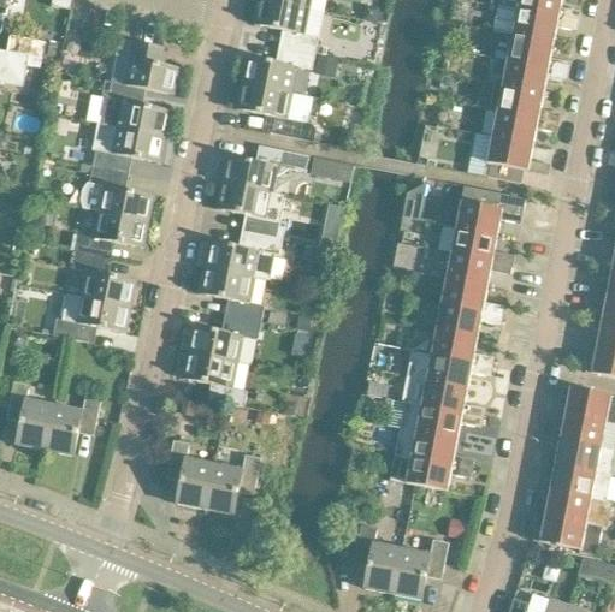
[(288,30),(284,46),(314,52),(318,36),(302,33),(308,7),(276,0),(258,0),(254,23),(288,30)]
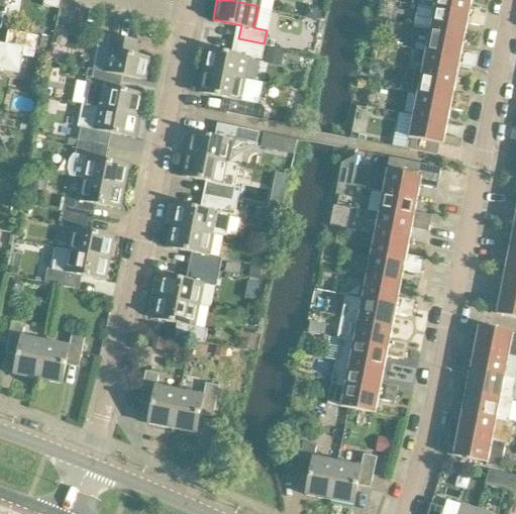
[(470,5),(471,0),(422,0),(421,4),(485,16),(487,8),(470,5)]
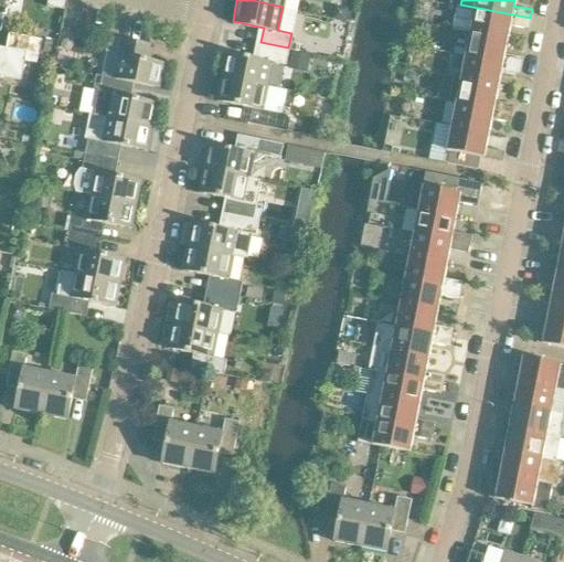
[(453,27),(469,30),(507,38),(510,23),(528,27),(530,18),(460,4),(457,3),(453,27)]
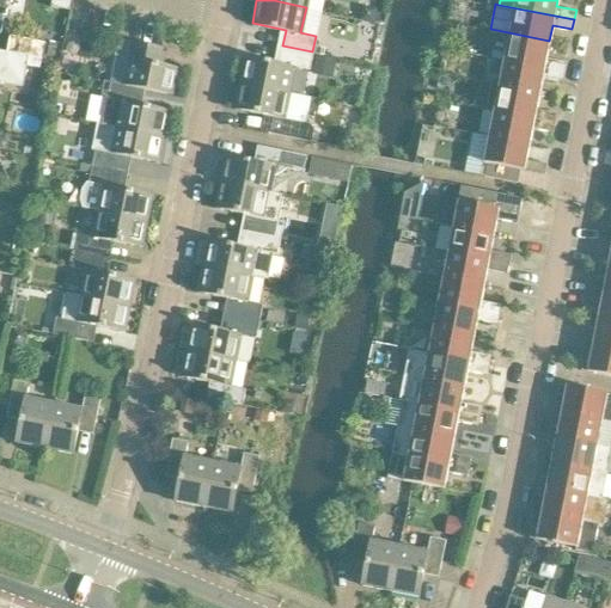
[(508,32),(502,59),(564,71),(566,61),(547,56),(549,41),(508,32)]
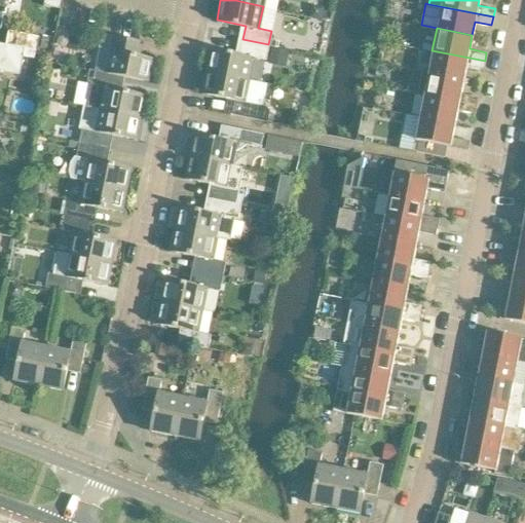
[(35,48),(38,34),(7,29),(5,42),(25,46),(27,47),(35,48)]
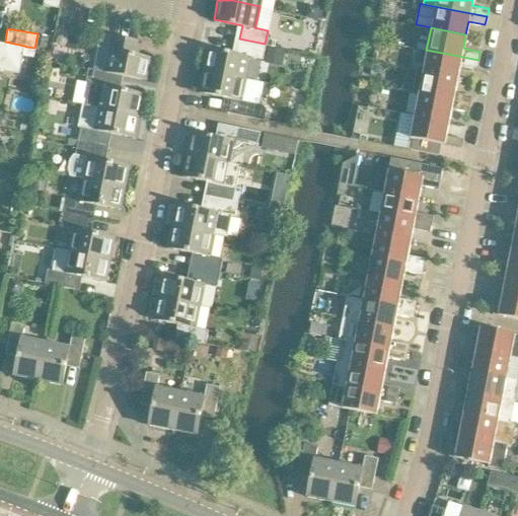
[(99,31),(96,46),(108,48),(104,70),(117,73),(122,74),(146,79),(150,56),(137,53),(140,40),(124,37),(99,31)]
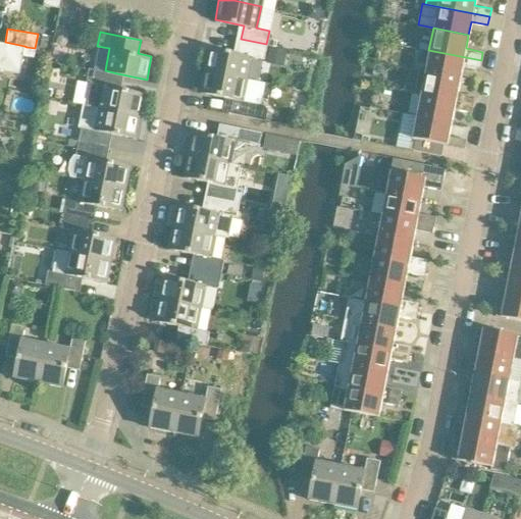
[(266,44),(241,39),(239,53),(209,47),(205,69),(246,78),(251,55),(263,58),(266,44)]
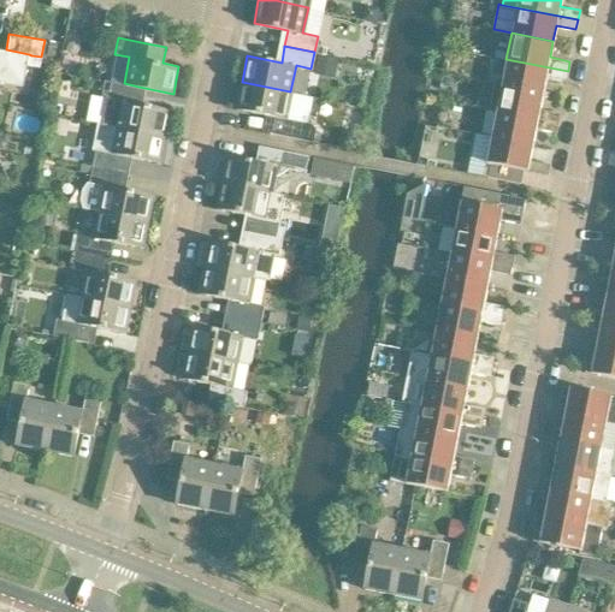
[(0,82),(13,81),(22,75),(28,64),(29,54),(6,49),(0,48),(0,82)]
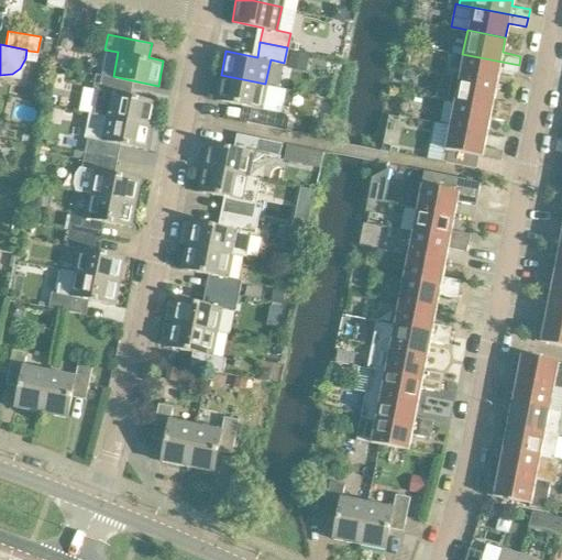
[(290,50),(288,64),(306,67),(308,53),(290,50)]
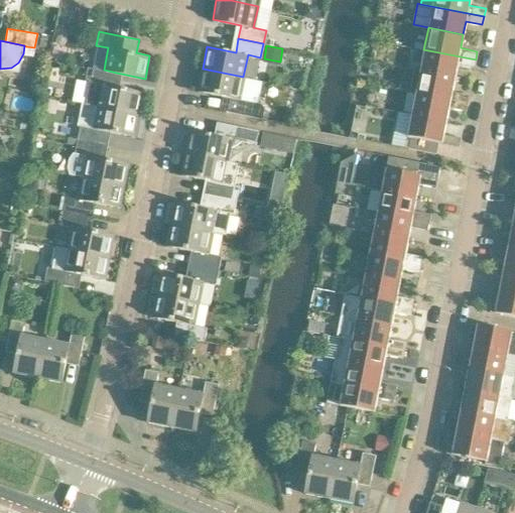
[(26,46),(25,54),(32,55),(34,47),(26,46)]
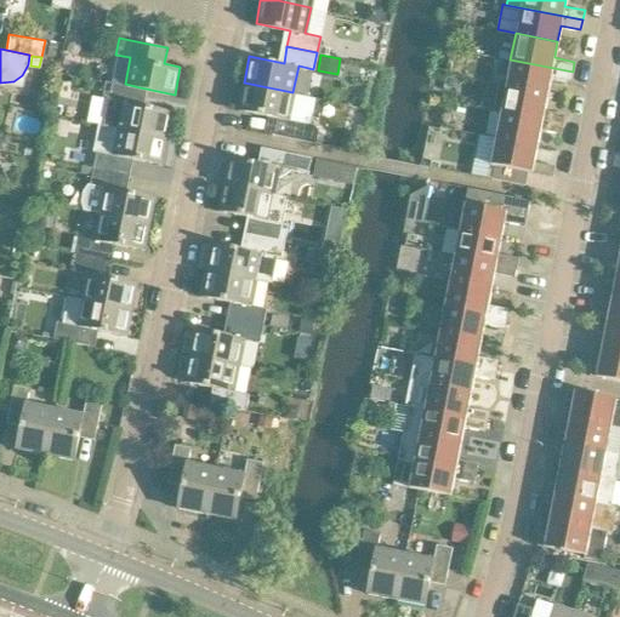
[(510,60),(505,85),(547,93),(551,76),(570,81),(573,72),(510,60)]
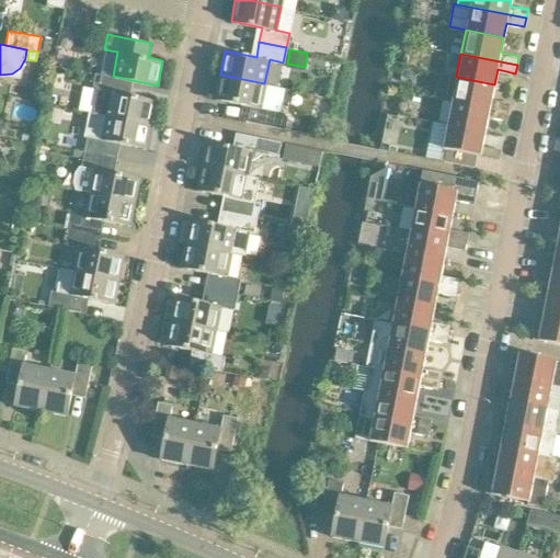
[(94,72),(92,88),(98,89),(92,112),(105,114),(150,124),(155,100),(128,94),(123,93),(126,79),(113,76),(100,73),(94,72)]
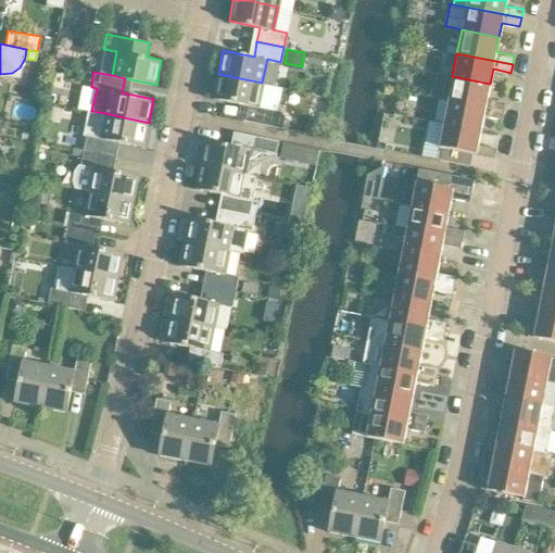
[(257,107),(262,83),(218,74),(213,98),(244,103),(241,118),(282,127),(285,116),(281,111),(272,109),(257,107)]
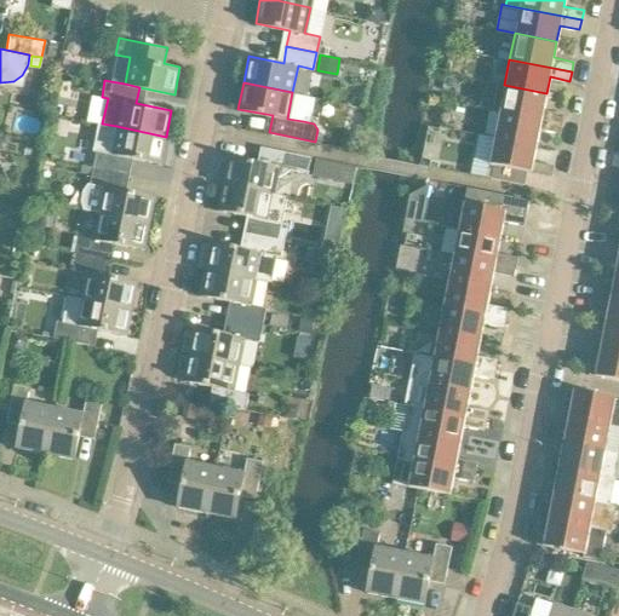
[(497,84),(492,109),(499,110),(561,122),(563,113),(543,109),(546,93),(504,85),(497,84)]
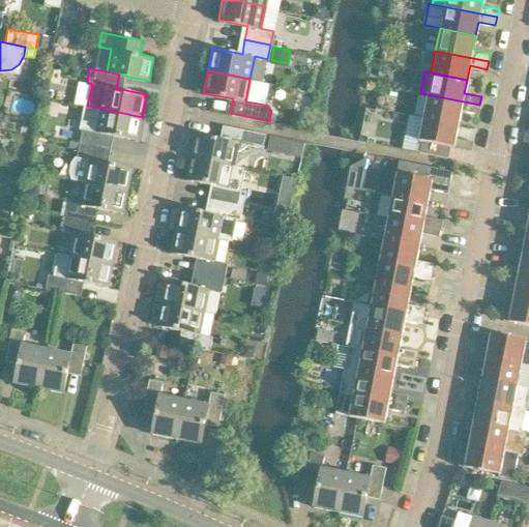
[(427,94),(422,116),(459,123),(461,110),(478,113),(479,105),(427,94)]
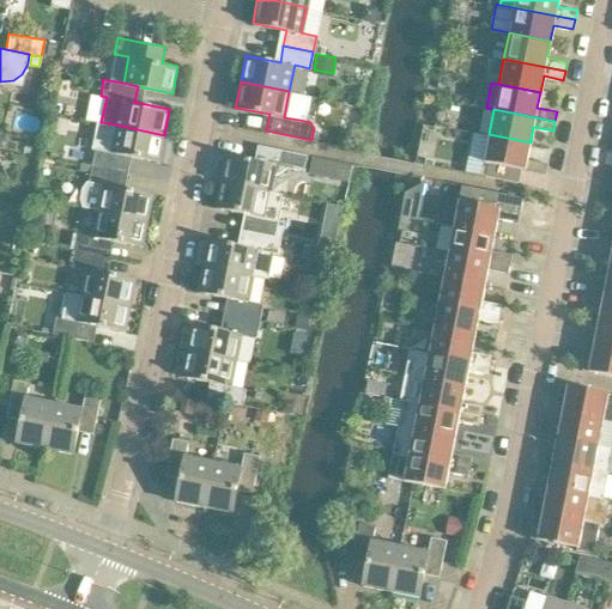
[(95,147),(91,164),(121,170),(123,154),(158,162),(164,135),(115,125),(109,151),(95,147)]
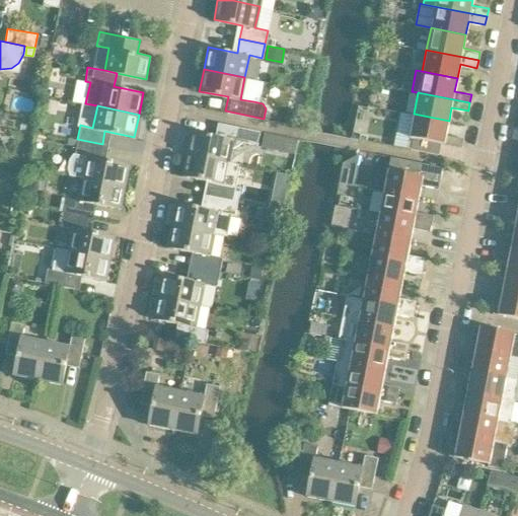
[(272,109),(270,119),(278,121),(280,112),(272,109)]
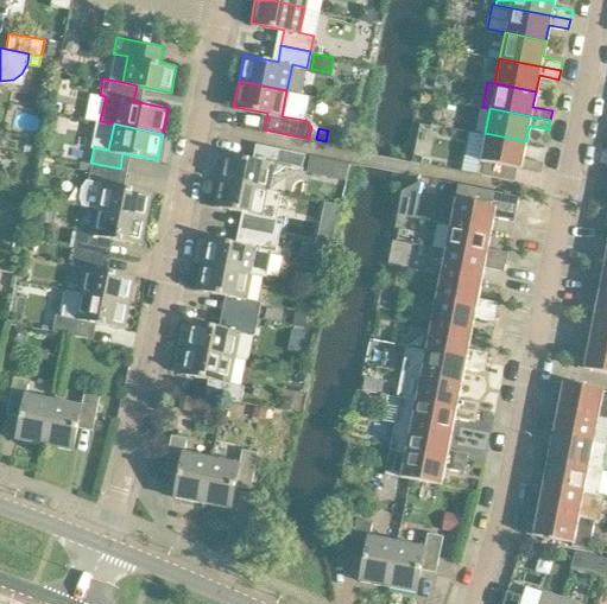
[(513,179),(517,166),(541,171),(543,160),(523,157),(526,141),(485,133),(480,159),(484,159),(481,173),(513,179)]
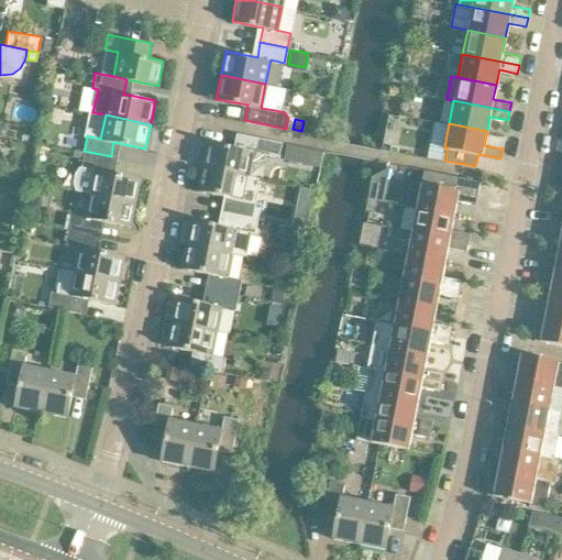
[(208,141),(202,166),(248,175),(250,162),(263,153),(279,156),(282,141),(242,133),(239,147),(233,146),(208,141)]
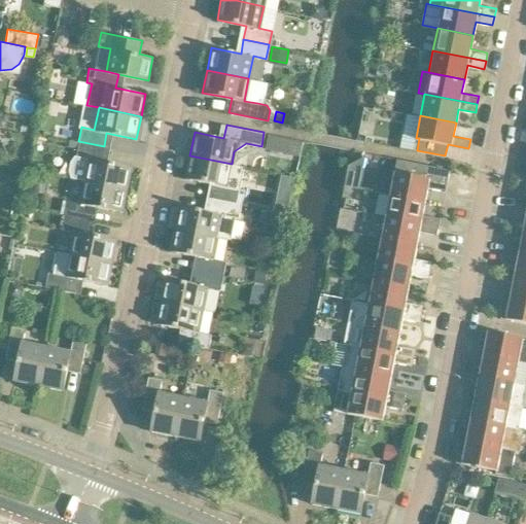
[(271,134),(268,147),(277,149),(280,136),(271,134)]
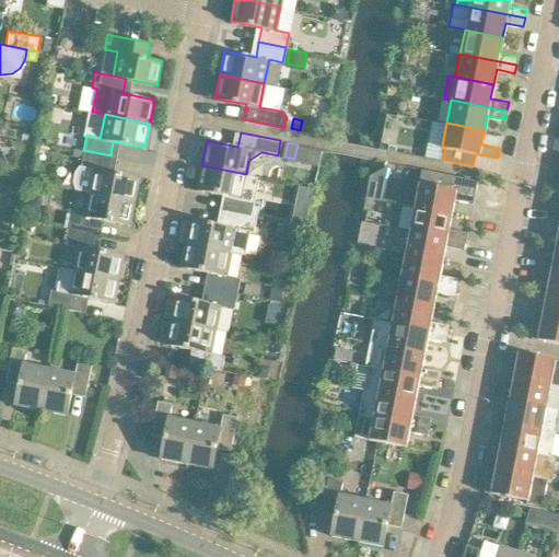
[(74,188),(89,192),(134,200),(139,176),(107,171),(111,155),(83,150),(80,165),(79,165),(73,172),(72,181),(74,188)]
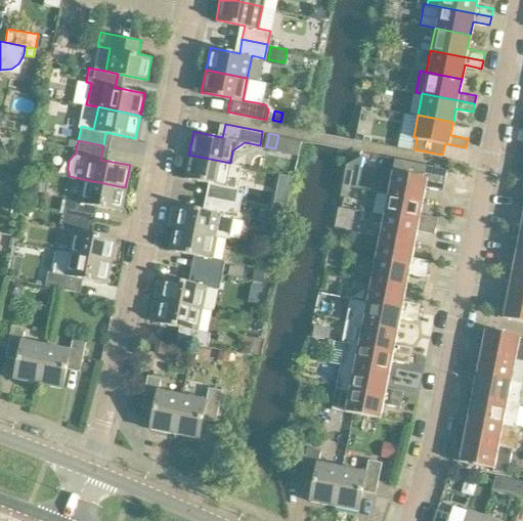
[(188,155),(184,176),(208,181),(213,182),(211,197),(240,202),(243,188),(237,187),(243,165),(230,163),(188,155)]
